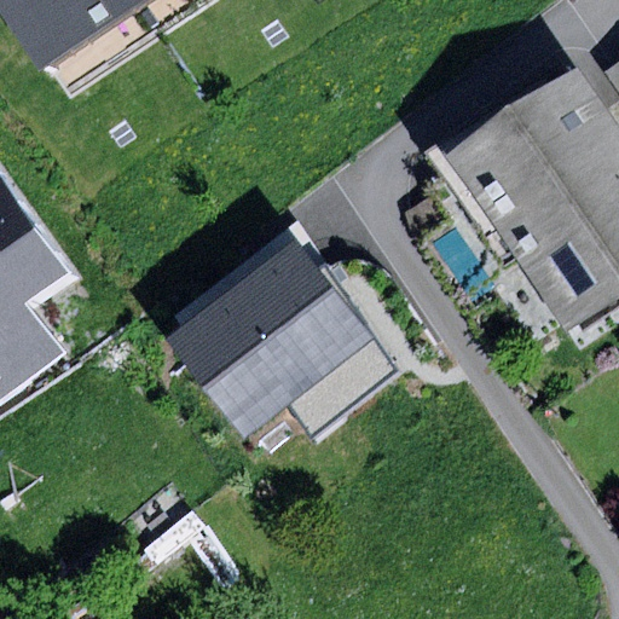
[(0,0),(0,5),(63,102),(217,0),(0,0)]
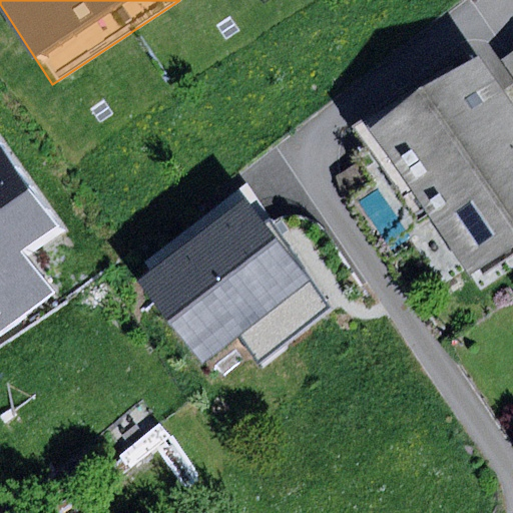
[(368,129),(469,279),(512,248),(512,105),(479,55),(368,129)]
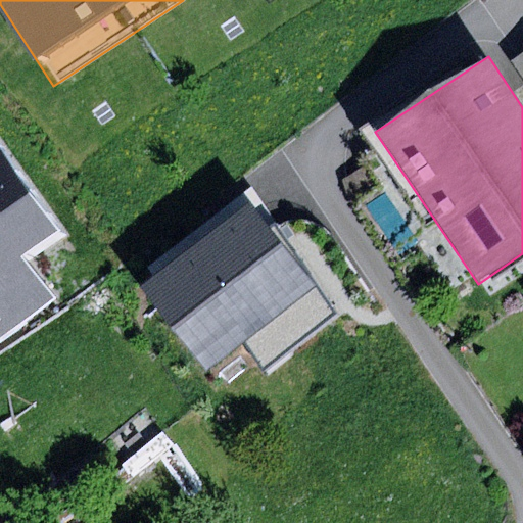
[(522,78),(522,57),(514,64),(522,78)]
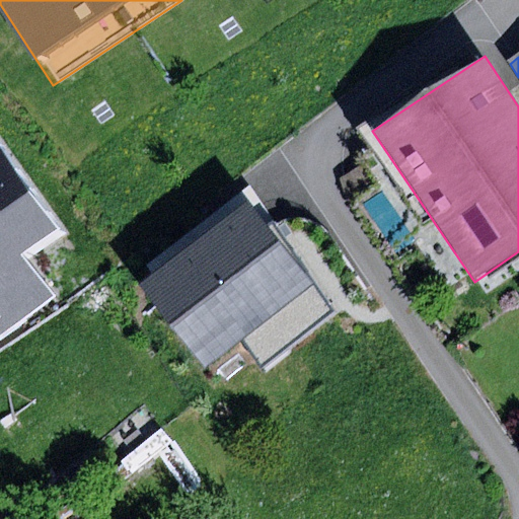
[(66,231),(0,139),(0,336),(56,296),(28,258),(66,231)]
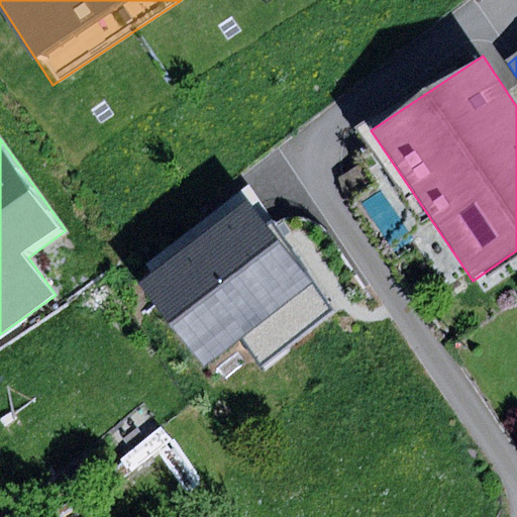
[(255,193),(139,282),(206,370),(245,340),(263,363),(339,304),(255,193)]
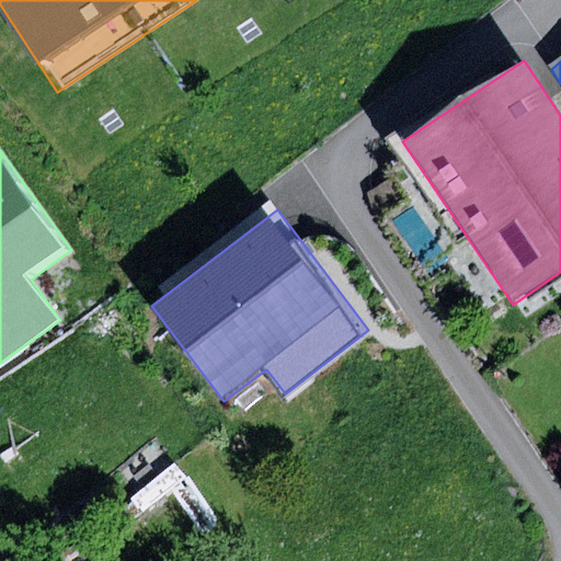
[(176,465),(132,499),(145,515),(190,481),(176,465)]
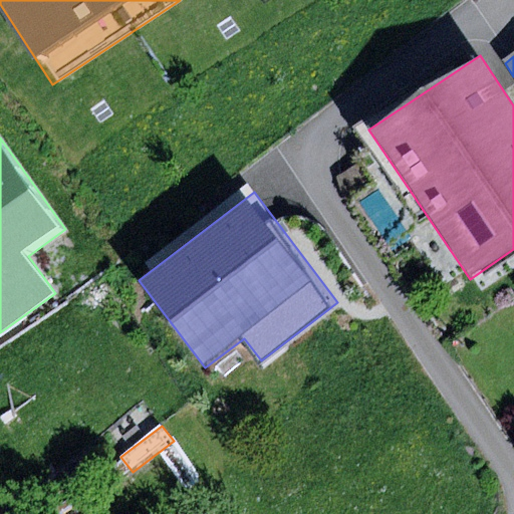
[(13,513),(0,499),(0,513),(13,513)]
